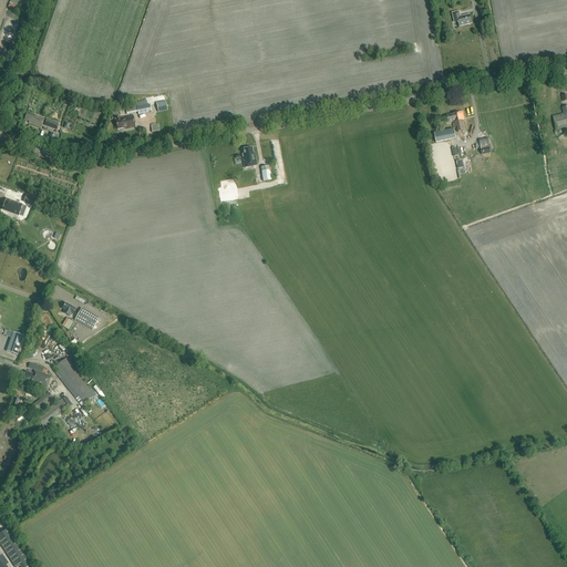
[(26,6),(28,0),(26,0),(10,0),(8,8),(18,11),(20,3),(26,6)]
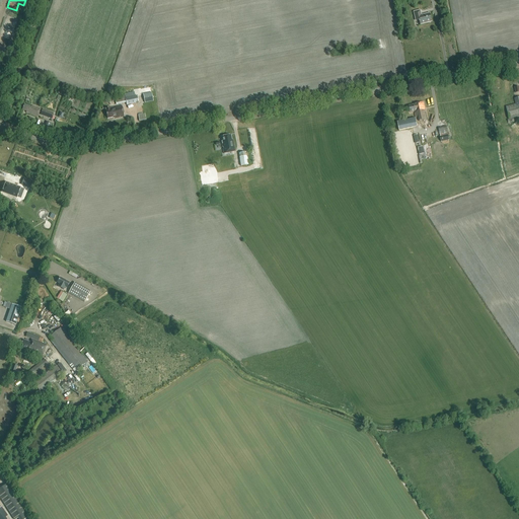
[(421,24),(432,22),(430,13),(422,15),(421,10),(414,12),(416,19),(419,19),(421,24)]
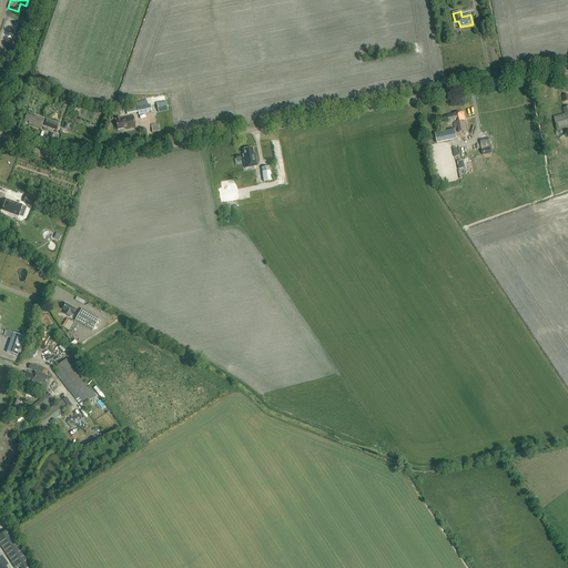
[(146,105),(146,101),(134,103),(135,107),(125,109),(128,115),(139,112),(139,115),(149,113),(149,112),(151,111),(150,104),(146,105)]
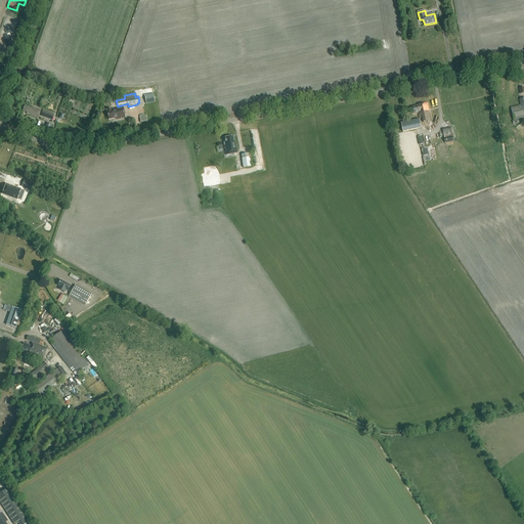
[(146,104),(155,102),(153,93),(144,95),(146,104)]
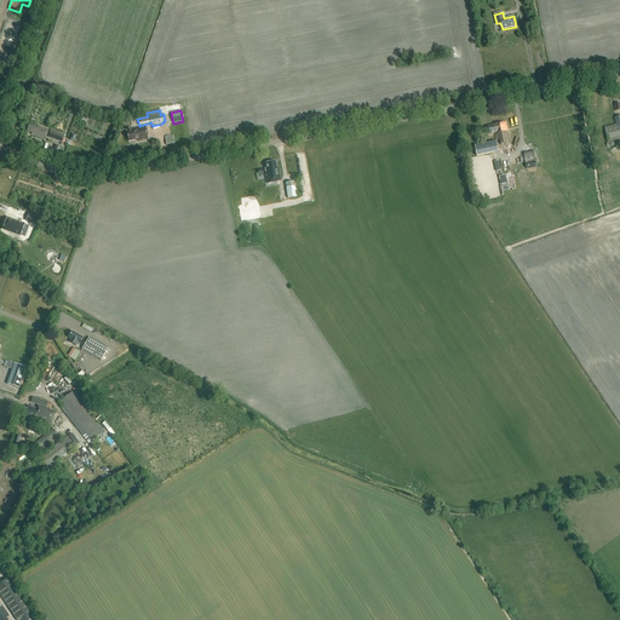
[(616,125),(604,127),(608,142),(608,143),(614,141),(619,139),(619,116),(615,118),(616,125)]
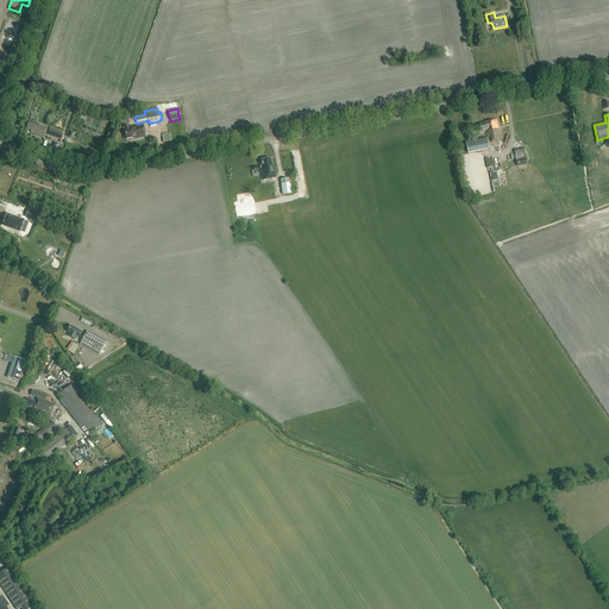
[(485,131),(488,139),(466,143),(469,152),(502,145),(498,129),(497,129),(496,120),(485,123),(479,124),(482,132),(485,131)]
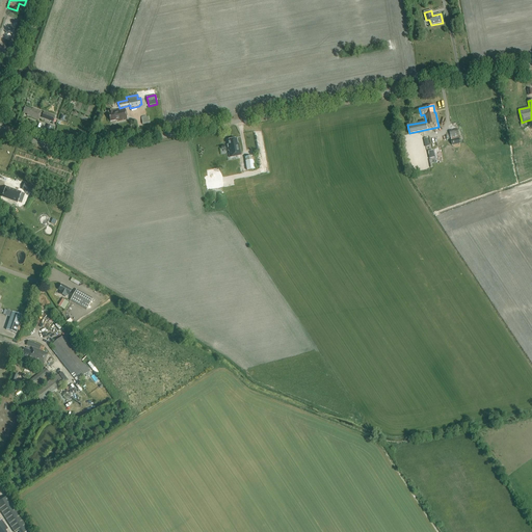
[(38,120),(42,112),(32,109),(32,110),(25,107),(23,112),(27,114),(27,115),(38,120)]
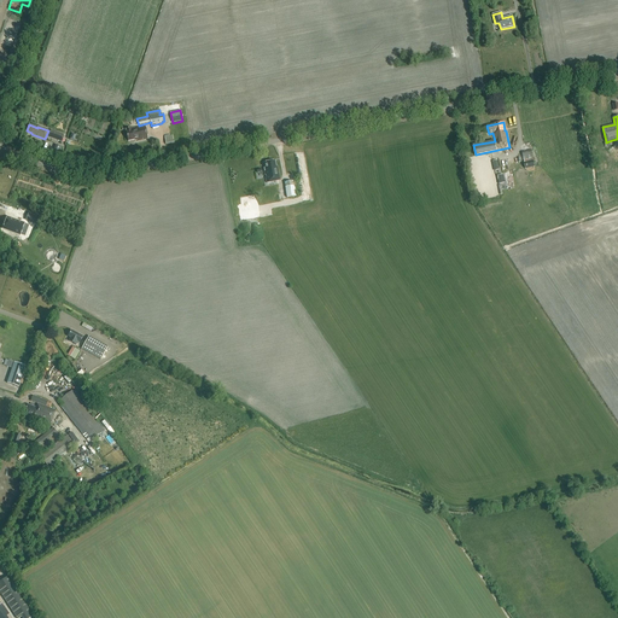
[(147,139),(145,127),(130,129),(130,128),(126,129),(128,141),(136,140),(136,141),(147,139)]
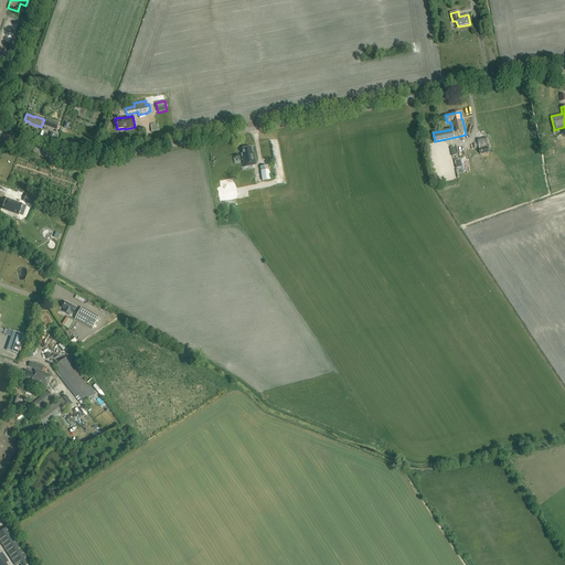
[(46,118),(44,125),(56,129),(59,123),(46,118)]
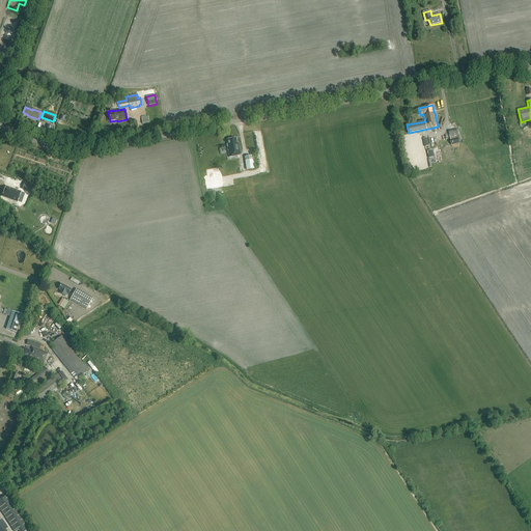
[(459,143),(458,138),(458,136),(457,136),(456,130),(448,131),(449,137),(450,140),(451,145),(459,143)]
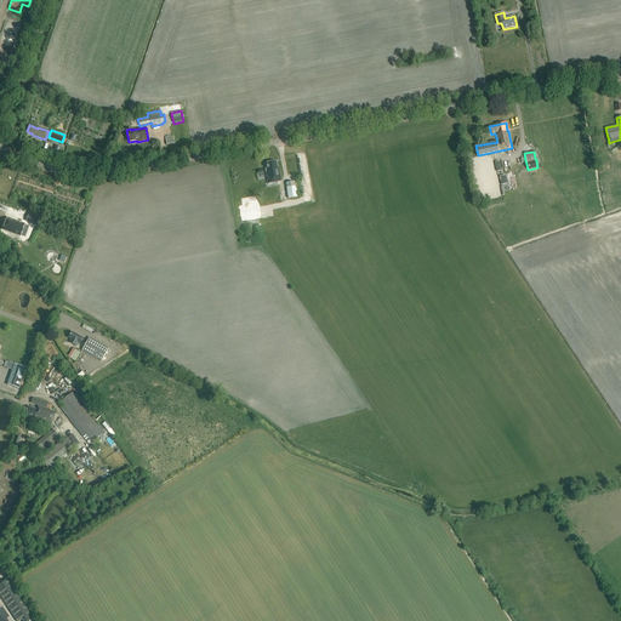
[(268,184),(281,181),(278,167),(277,167),(275,161),(265,164),(266,169),(265,169),(266,176),(267,176),(267,178),(268,184)]
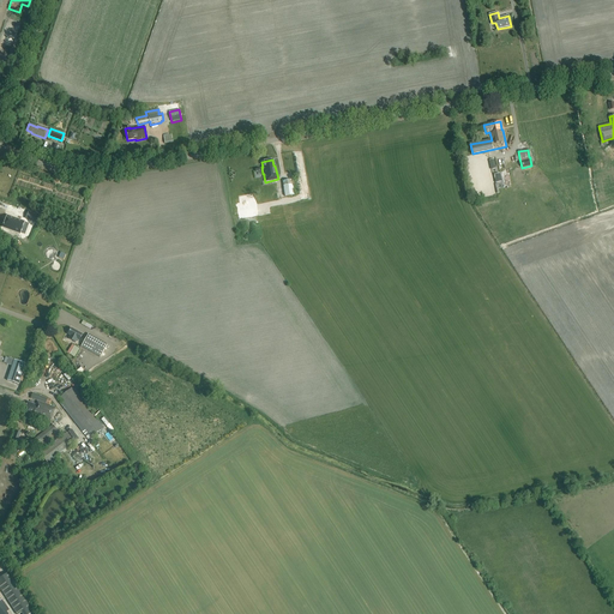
[(294,196),(290,180),(282,181),(284,197),(294,196)]
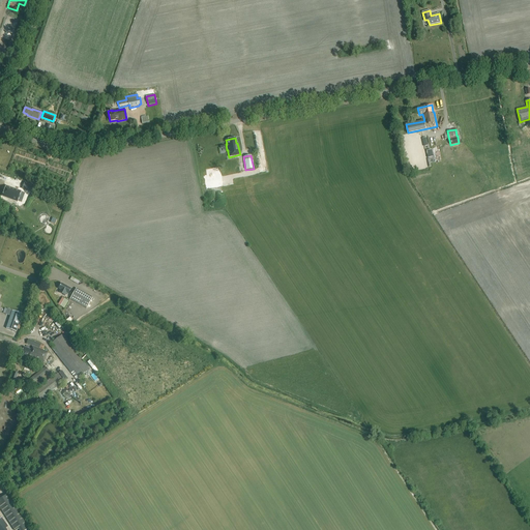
[(200,171),(203,187),(214,186),(211,169),(200,171)]
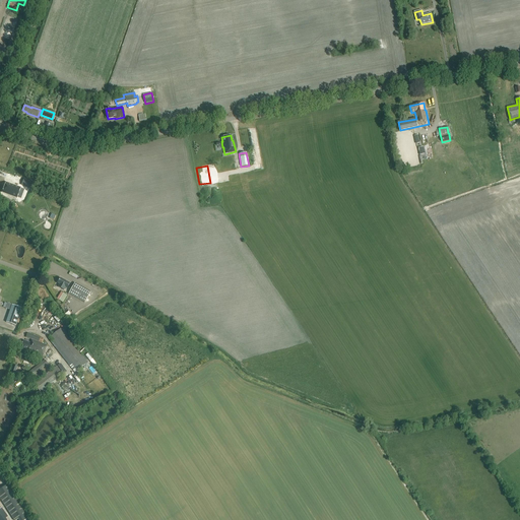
[(6,183),(3,192),(17,198),(20,188),(6,183)]
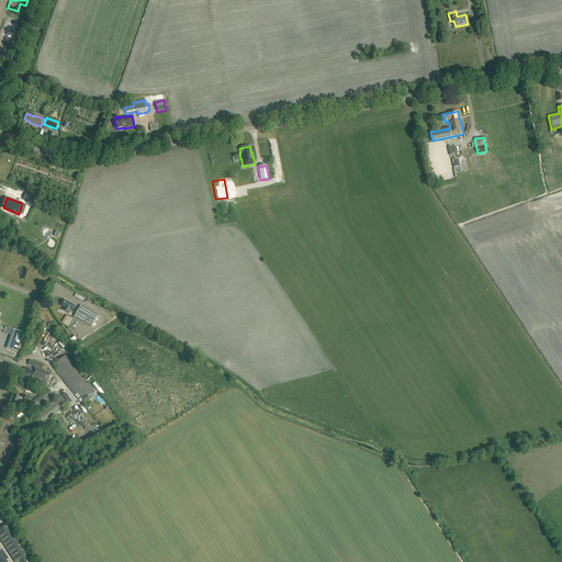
[(69,314),(70,311),(72,312),(75,306),(65,301),(63,306),(64,307),(63,311),(69,314)]
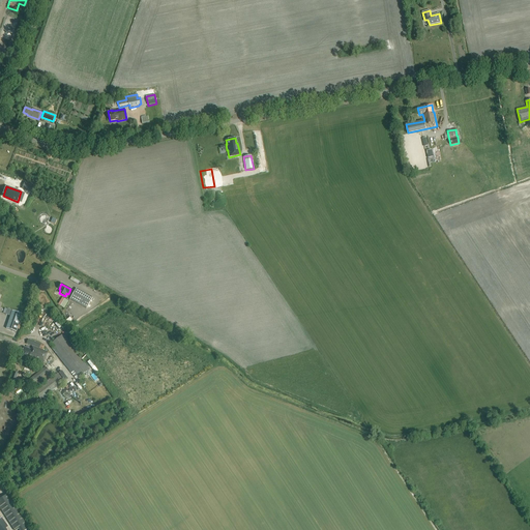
[(92,297),(76,288),(69,299),(86,308),(92,297)]
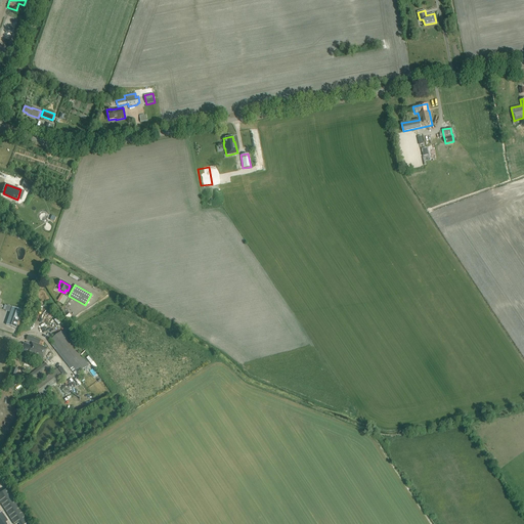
[(58,300),(57,302),(62,305),(63,305),(64,303),(68,298),(62,295),(61,294),(58,300)]
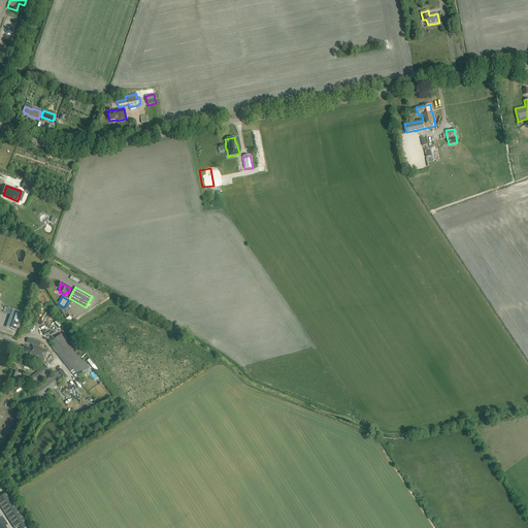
[(6,327),(15,331),(22,312),(12,309),(6,327)]
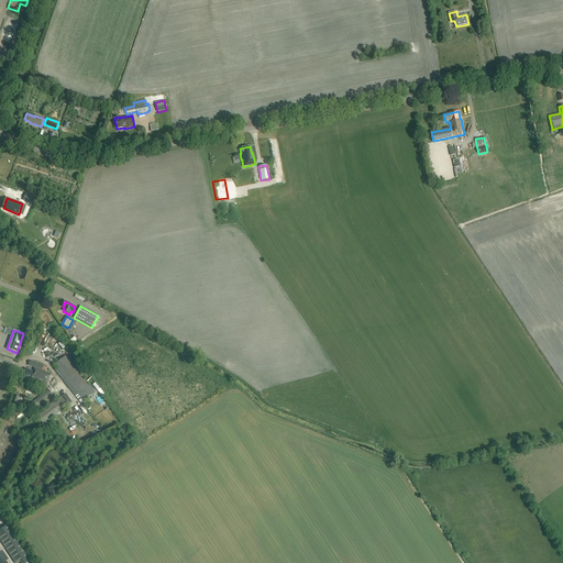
[(65,355),(54,365),(84,401),(95,393),(65,355)]
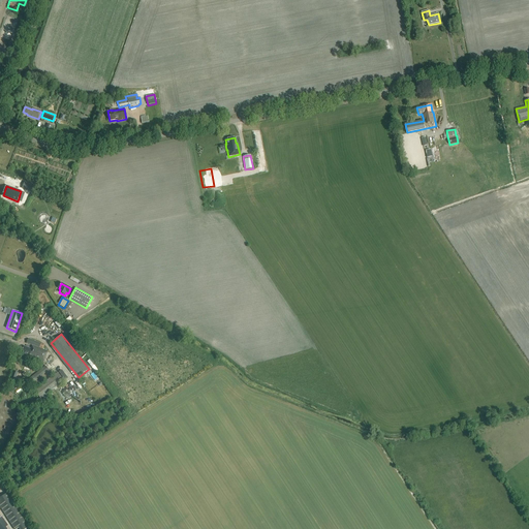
[(28,339),(26,343),(32,346),(31,349),(24,346),(21,352),(28,355),(28,356),(42,364),(48,351),(39,348),(40,344),(28,339)]
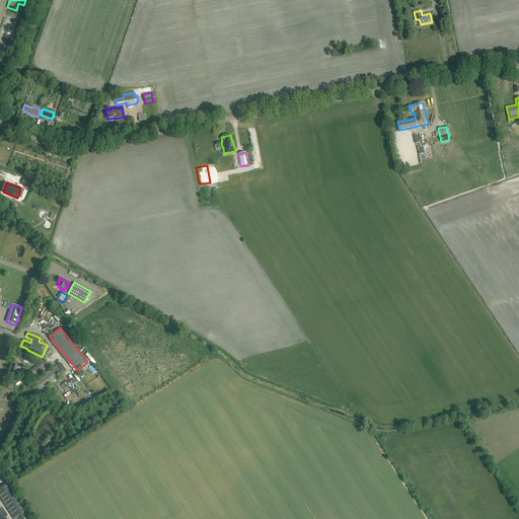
[(29,378),(48,363),(45,359),(26,374),(29,378)]
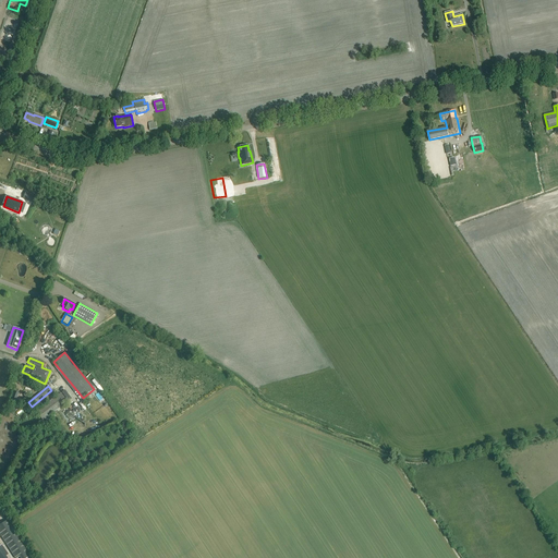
[(43,421),(67,402),(60,393),(36,412),(43,421)]
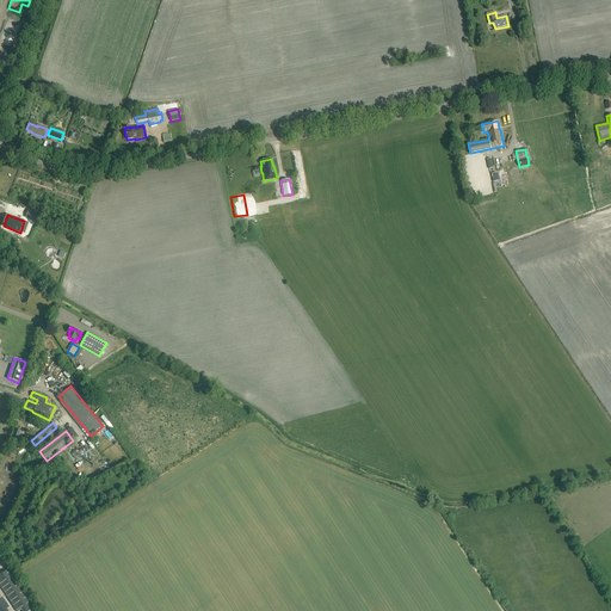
[(0,586),(1,586),(17,610),(18,610),(22,609),(23,610),(29,610),(35,608),(25,592),(10,569),(0,575),(0,586)]
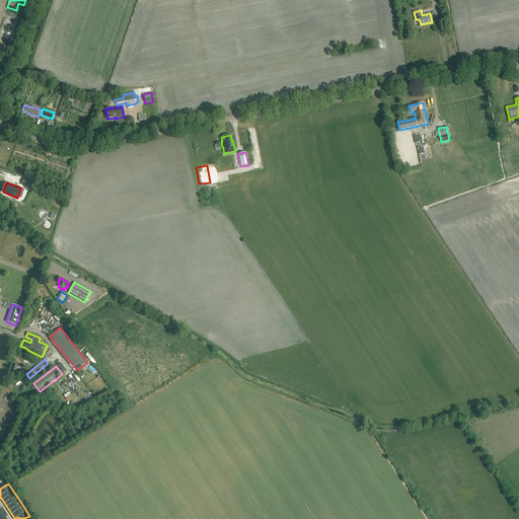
[(1,506),(0,507),(0,518),(6,518),(8,516),(1,506)]
